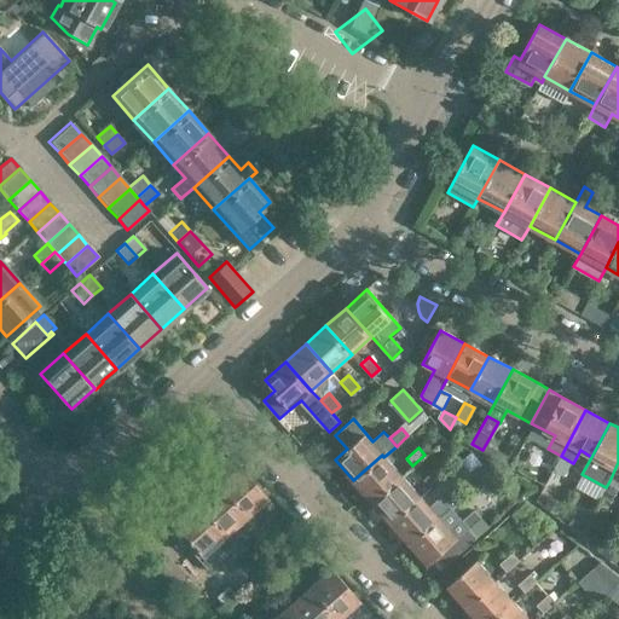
[(561,456),(550,450),(543,464),(554,470),(561,456)]
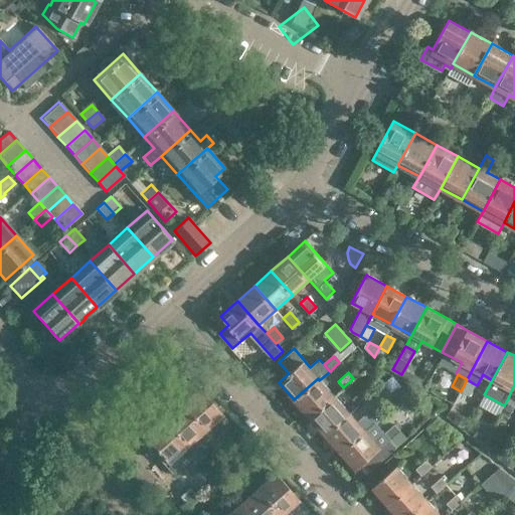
[(333,395),(319,380),(318,378),(294,399),(310,417),(333,395)]
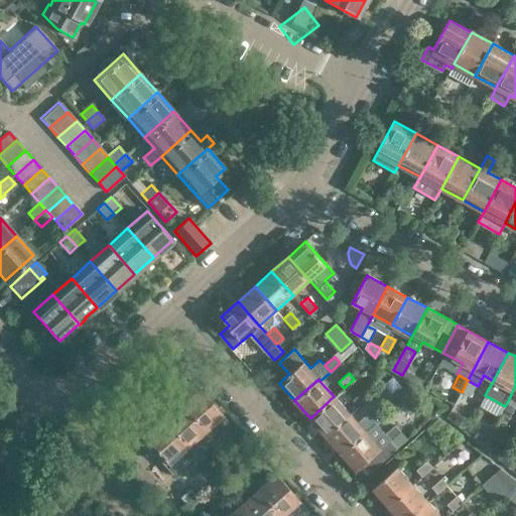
[(468,380),(462,392),(470,396),(476,385),(468,380)]
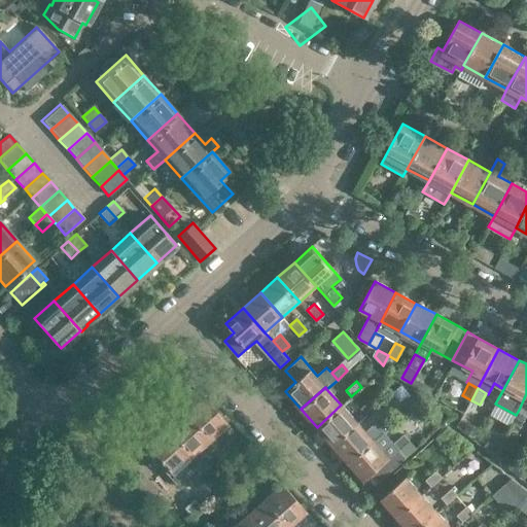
[(182,413),(208,441),(226,423),(202,396),(182,413)]
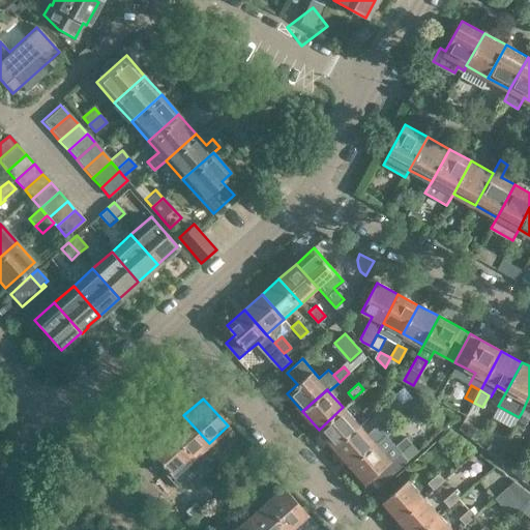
[(380,407),(374,401),(363,410),(369,416),(380,407)]
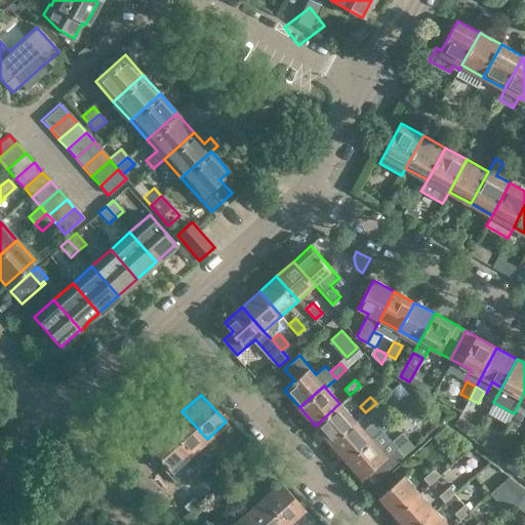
[(316,426),(331,443),(356,421),(339,403),(316,426)]
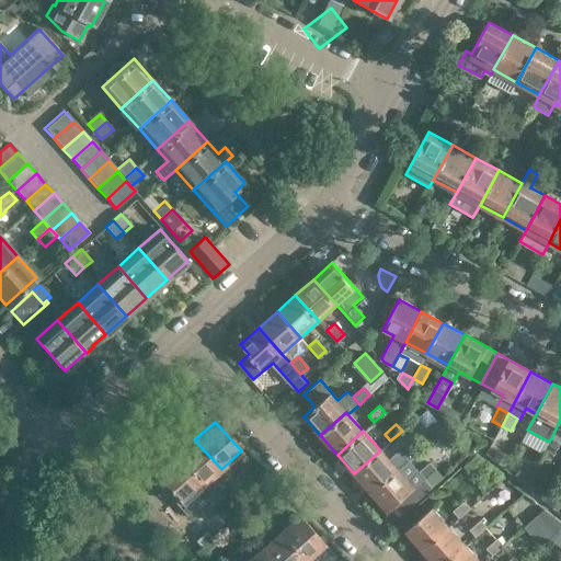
[(560,441),(552,436),(549,442),(544,450),(554,456),(560,443),(560,441)]
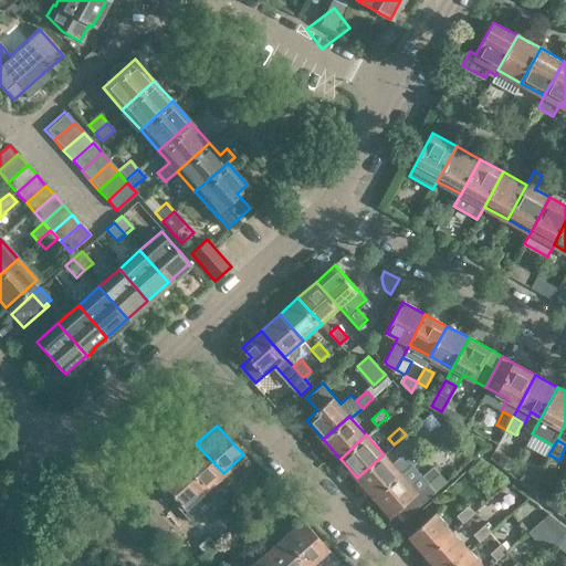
[(196,443),(177,461),(203,491),(223,473),(196,443)]
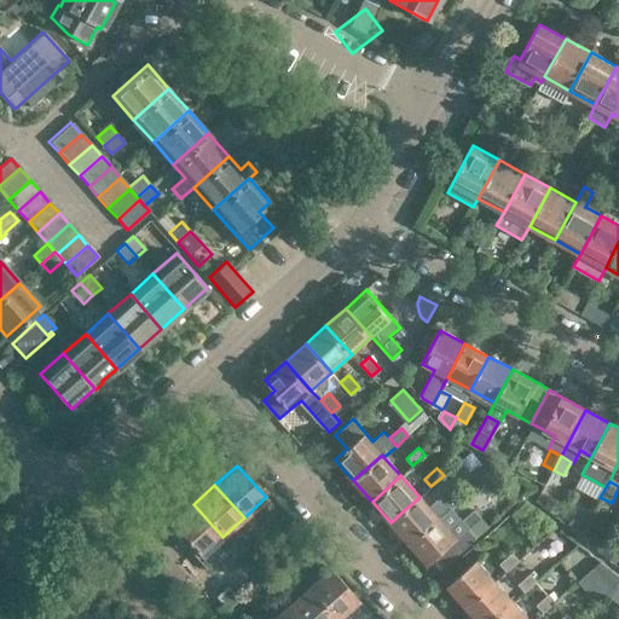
[(455,489),(443,499),(450,508),(462,497),(455,489)]
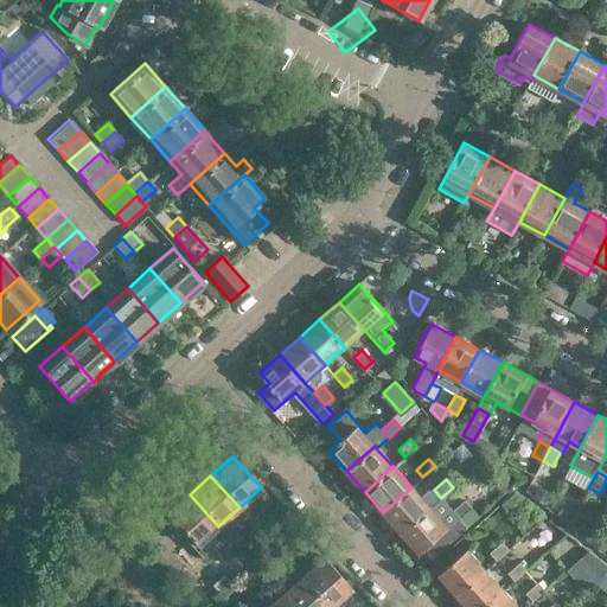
[(411,487),(383,512),(402,532),(441,498),(434,490),(432,487),(420,497),(411,487)]
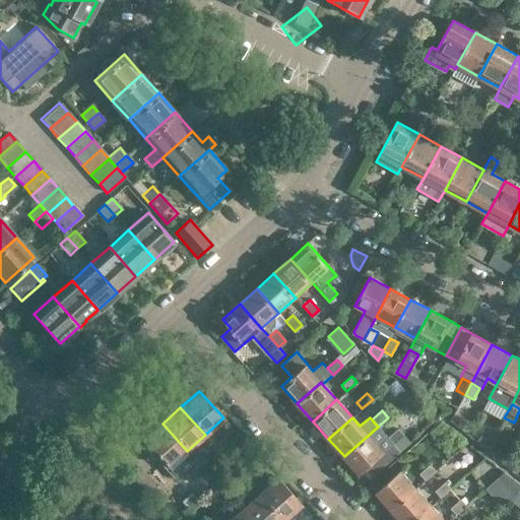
[(430,431),(439,442),(451,432),(440,423),(430,431)]
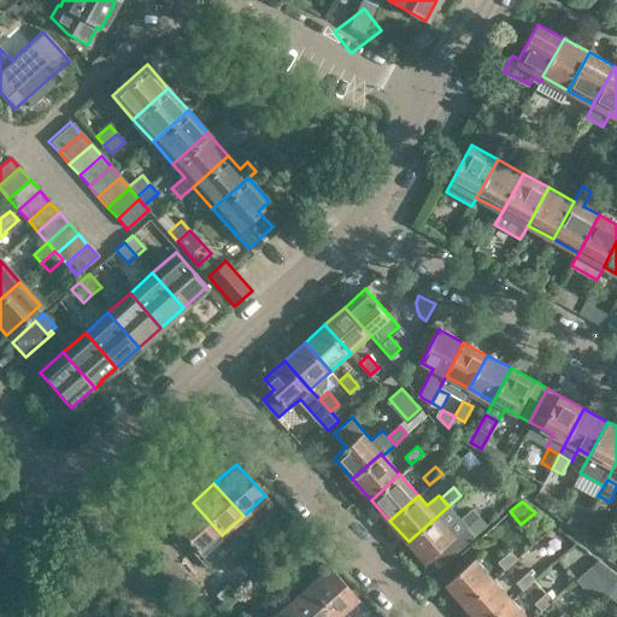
[(222,535),(193,503),(171,523),(200,554),(222,535)]
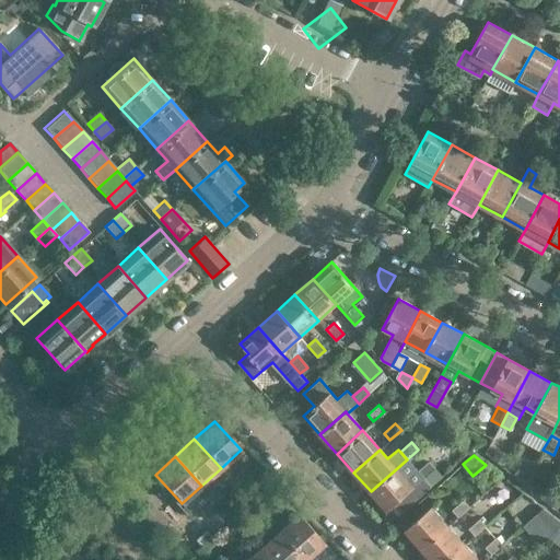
[(395,504),(401,512),(403,513),(432,487),(424,478),(418,471),(407,459),(371,491),(387,510),(395,504)]
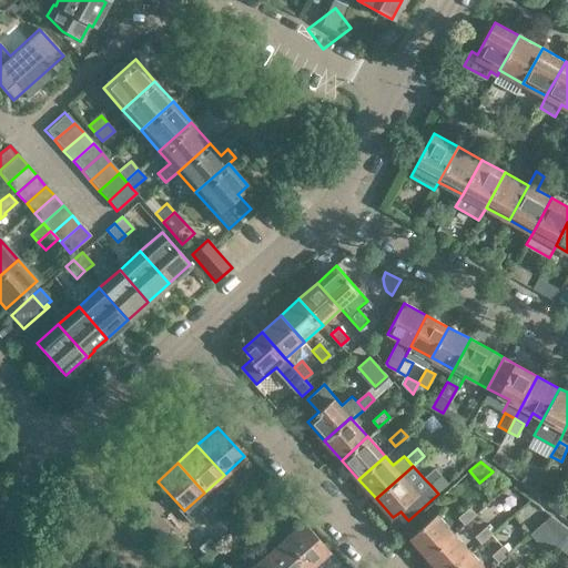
[(435,468),(424,478),(430,485),(442,475),(435,468)]
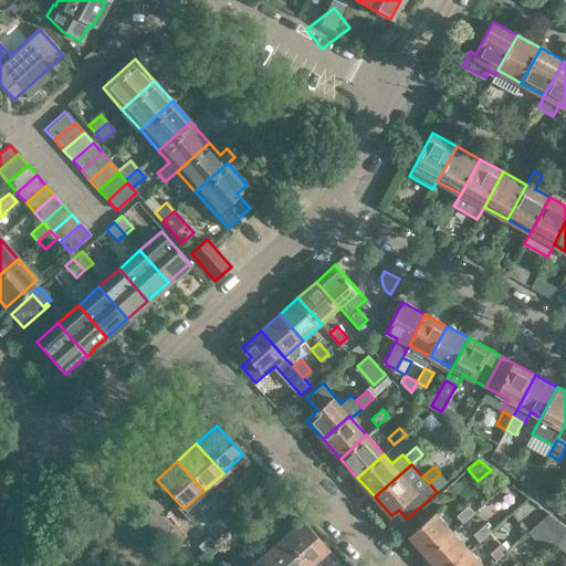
[(526,467),(516,479),(530,489),(537,474),(526,467)]
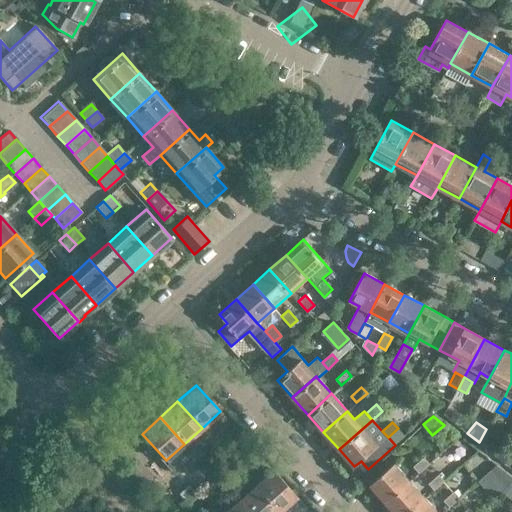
[(509,466),(511,462),(511,454),(504,449),(498,457),(509,466)]
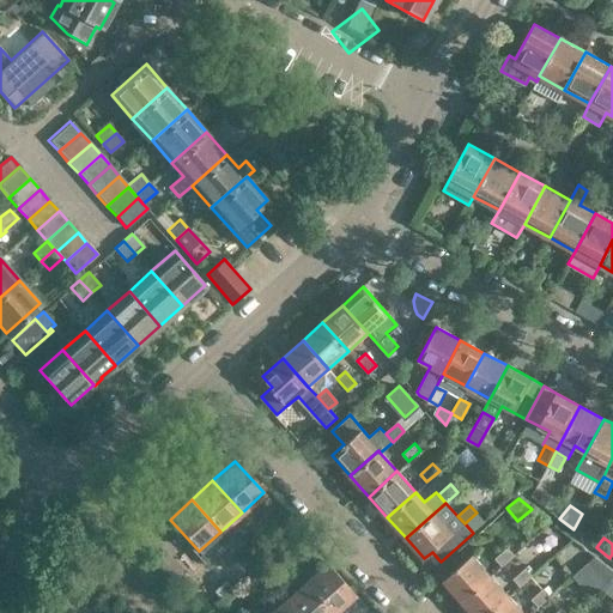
[(514,553),(507,546),(495,557),(502,564),(514,553)]
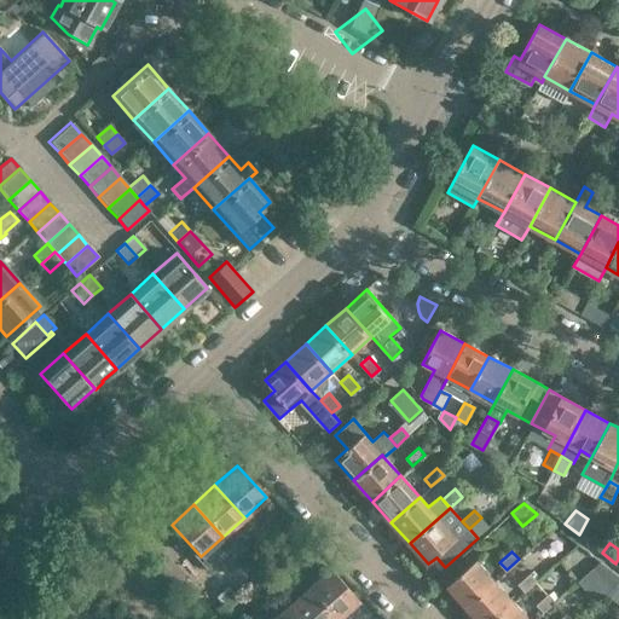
[(447,586),(467,607),(495,582),(476,560),(447,586)]
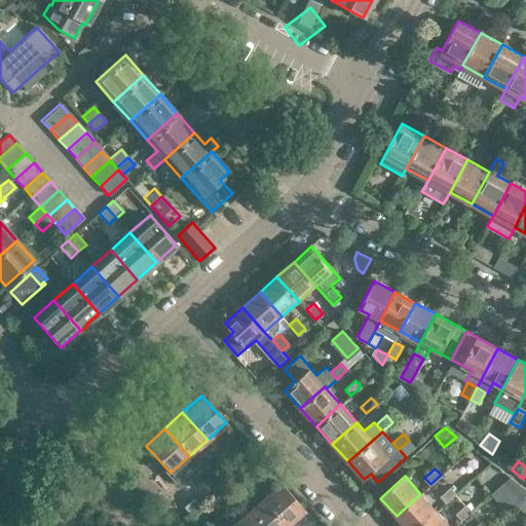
[(260,499),(284,525),(307,525),(313,521),(278,483),(260,499)]
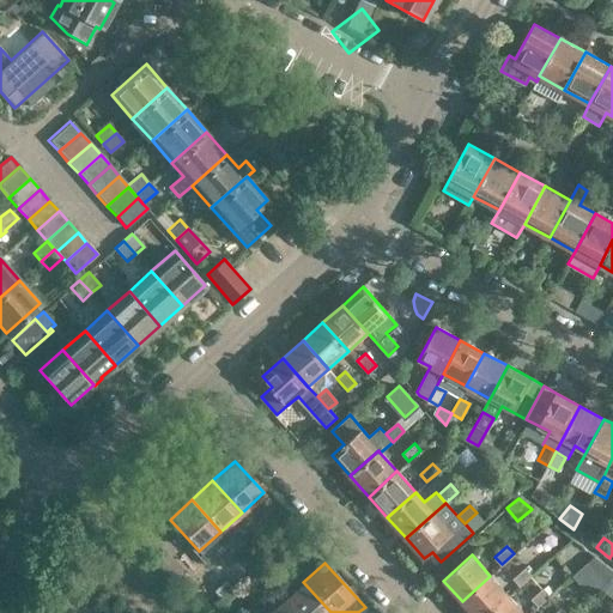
[(532,574),(526,566),(513,577),(520,584),(532,574)]
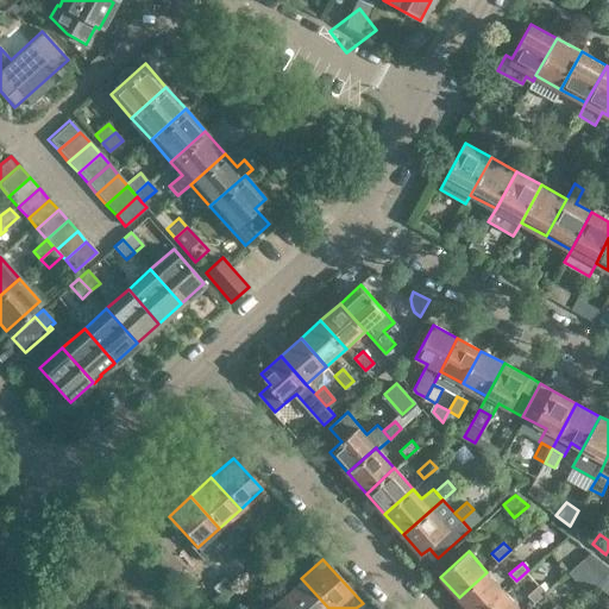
[(487,572),(459,597),(469,608),(485,608),(506,592),(487,572)]
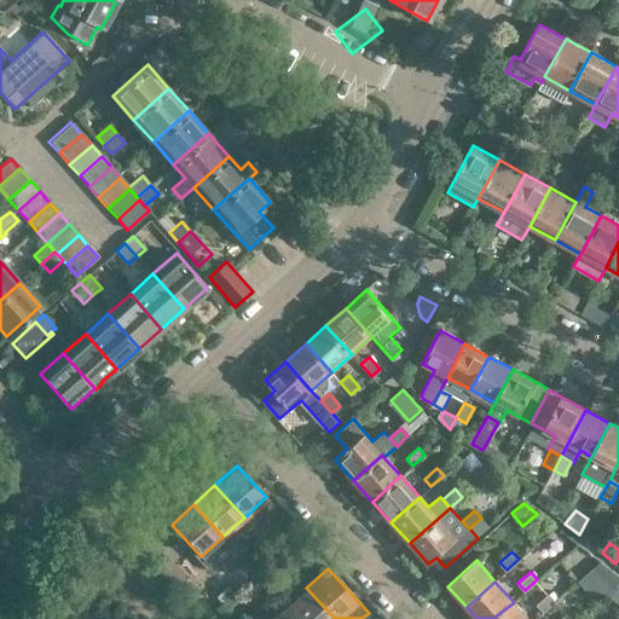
[(334,618),(306,588),(285,607),(295,618),(334,618)]
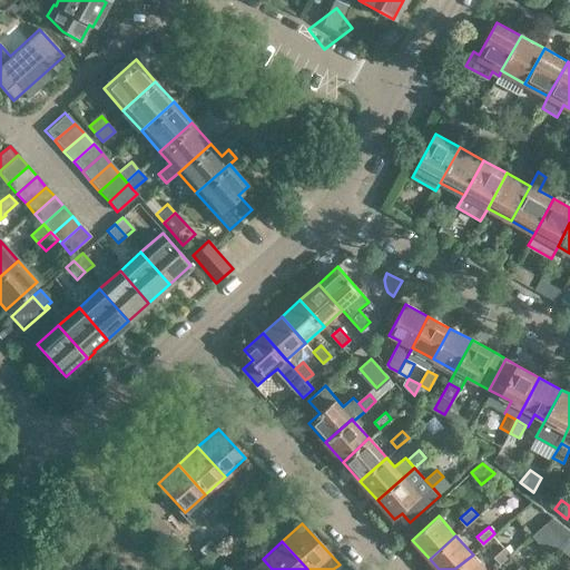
[(505,546),(494,556),(500,563),(512,553),(505,546)]
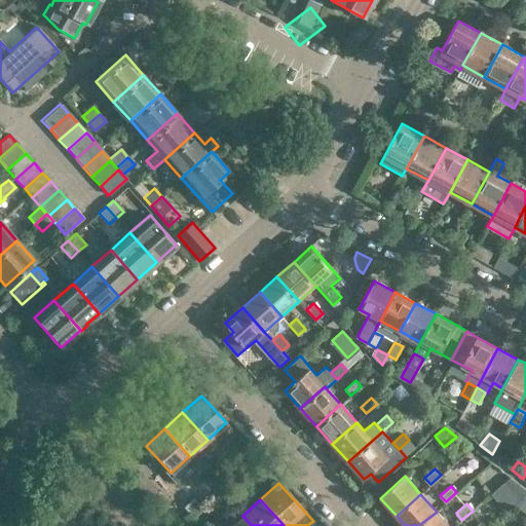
[(449,525),(437,512),(419,525),(449,525)]
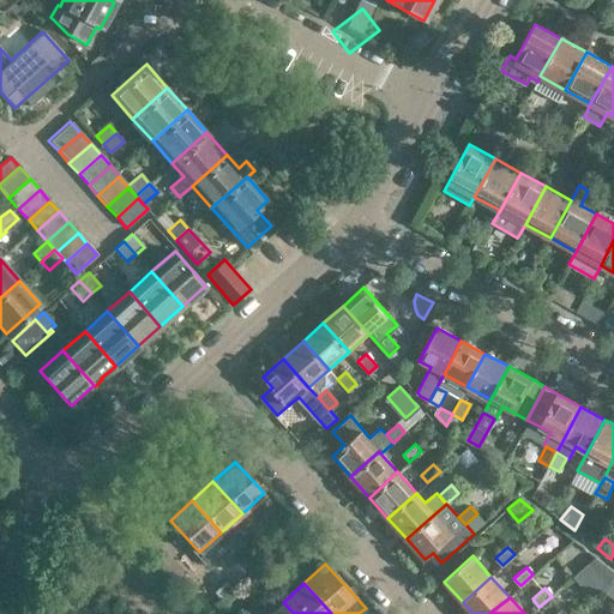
[(293,613),(283,602),(270,613),(293,613)]
